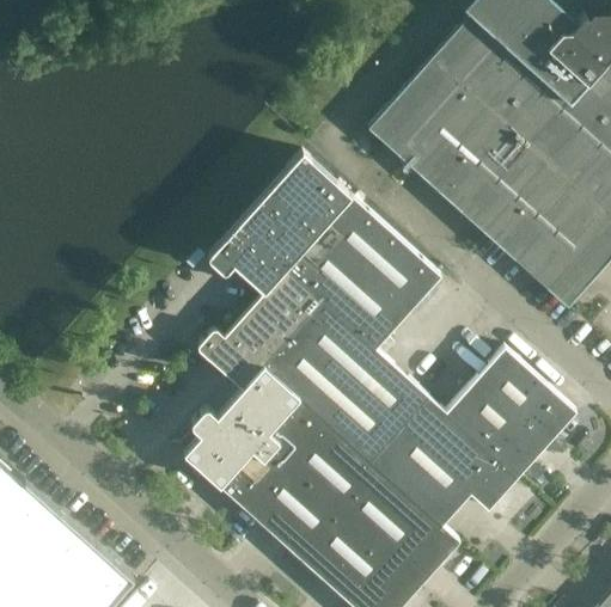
[(599,0),(570,34),(532,0),(484,0),(368,129),(561,302),(610,246),(610,8),(602,0),(599,0)]
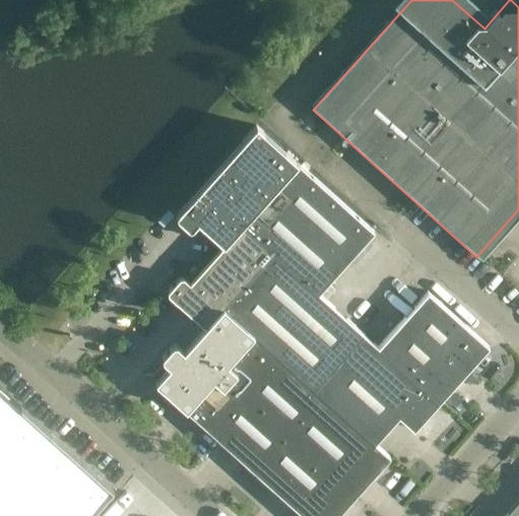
[(255,129),(176,215),(178,216),(177,217),(177,220),(178,222),(189,233),(190,234),(194,233),(220,257),(244,232),(318,298),(374,236),(255,129)]
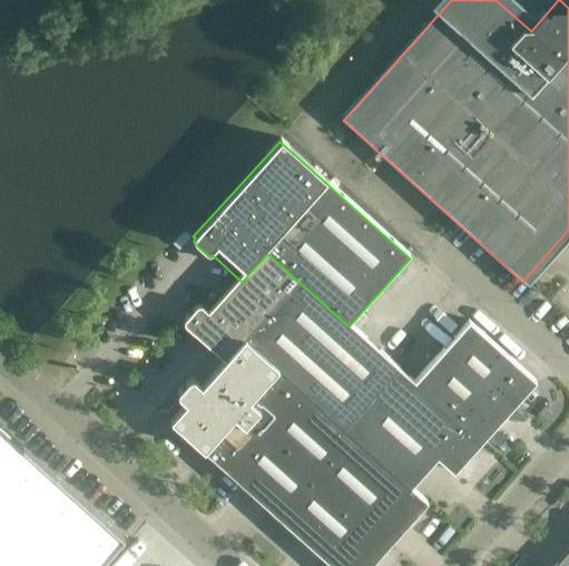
[(481,446),(414,386),(349,327),(267,254),(242,282),(209,316),(200,309),(199,309),(198,310),(185,323),(185,324),(185,328),(193,335),(196,334),(227,362),(246,341),(411,491),(438,461),(453,476),(481,446)]
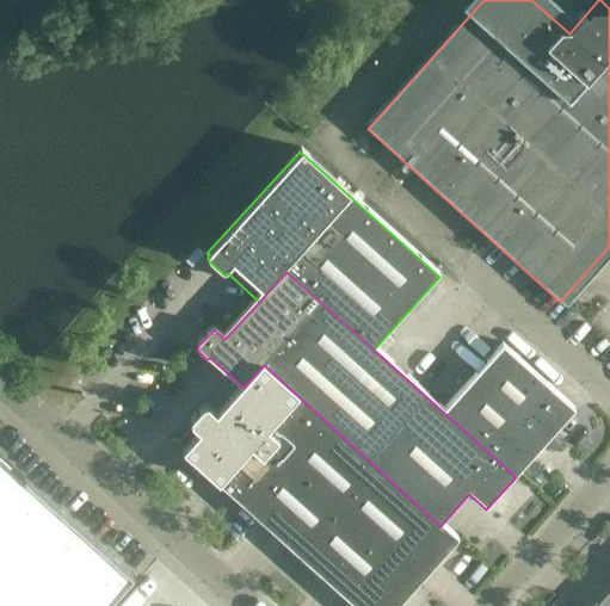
[(447,283),(441,278),(436,284),(442,289),(447,283)]
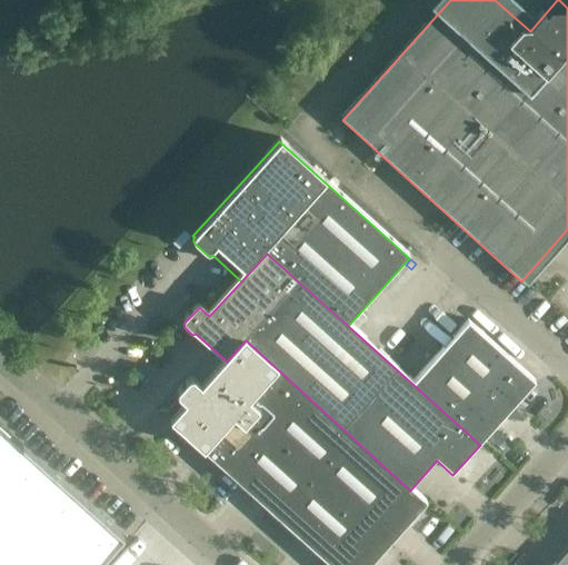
[(468,324),(414,385),(480,445),(535,384),(468,324)]
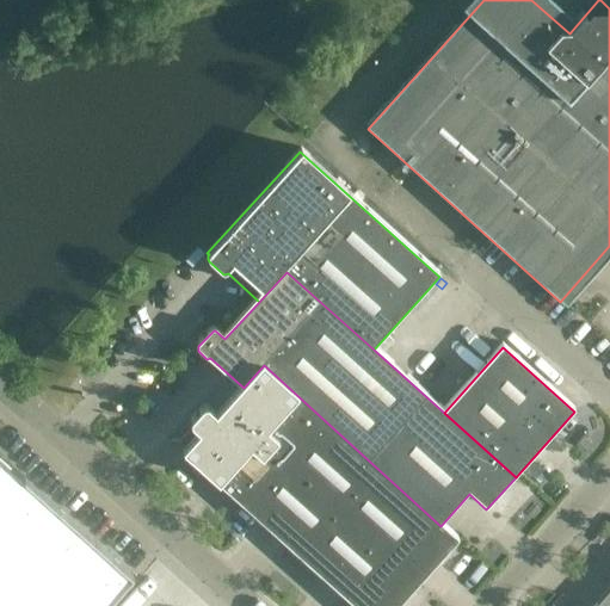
[(264,365),(244,388),(217,418),(208,409),(205,408),(203,409),(192,421),(191,425),(191,427),(193,430),(177,449),(352,605),(399,605),(457,542),(441,526),(264,365)]
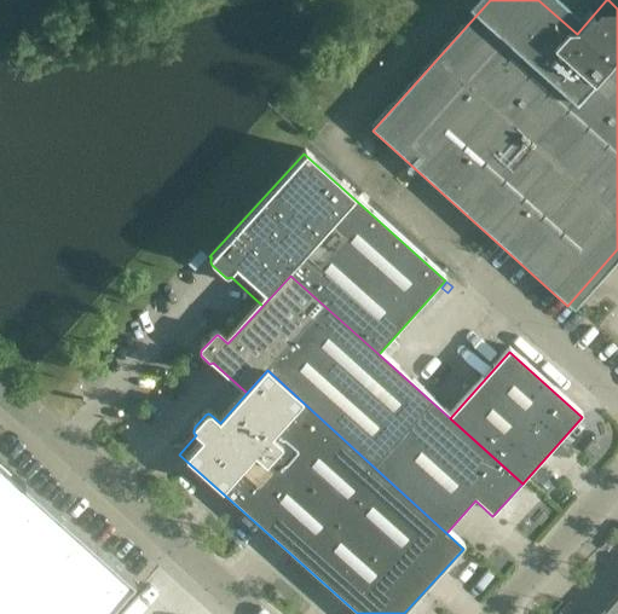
[(108,613),(133,586),(0,467),(0,613),(108,613)]
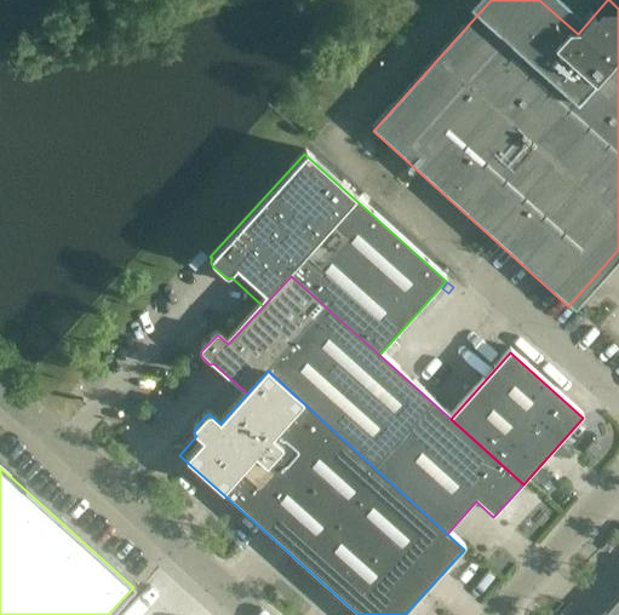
[(618,614),(618,602),(607,614),(618,614)]
